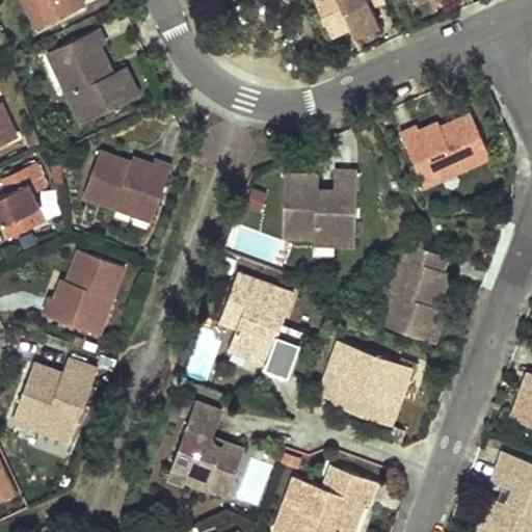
[(23,0),(24,1),(26,0),(35,0),(47,23),(83,6),(80,0),(23,0)]
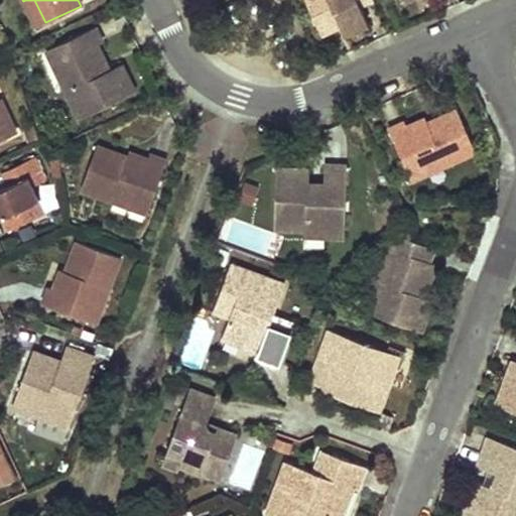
[(45,22),(34,0),(25,0),(23,1),(35,27),(45,22)]
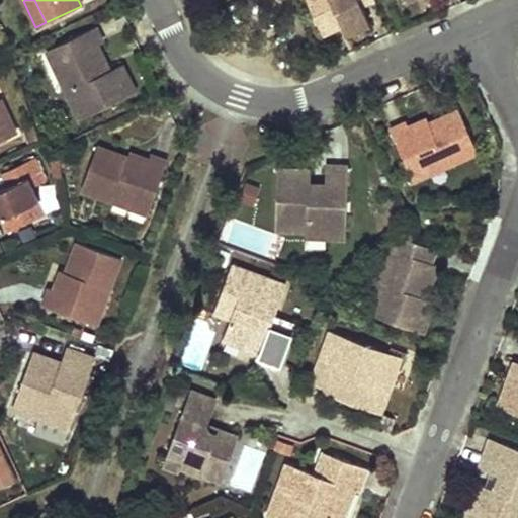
[(315,0),(308,3),(322,33),(337,27),(335,23),(340,21),(341,25),(344,32),(368,21),(364,13),(377,7),(374,0),(315,0)]
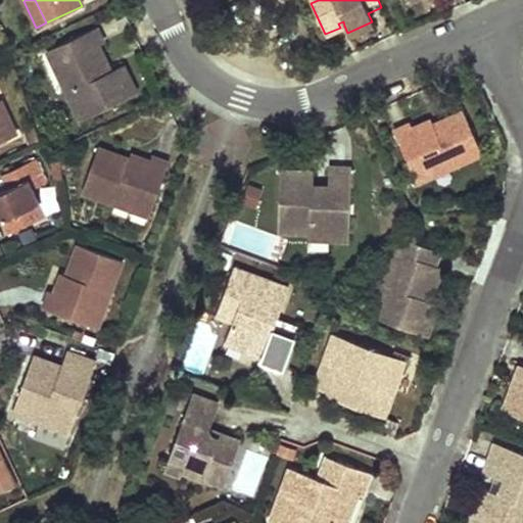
[(110,70),(105,73),(100,61),(105,59),(98,44),(102,42),(95,28),(56,46),(74,82),(68,96),(80,120),(136,93),(123,64),(110,70)]
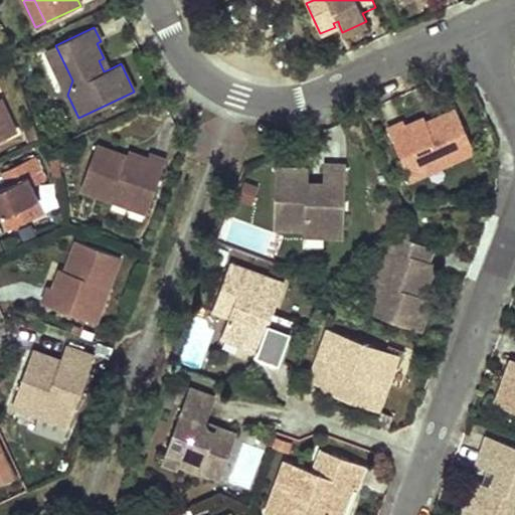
[(45,50),(67,95),(72,80),(55,45),(45,50)]
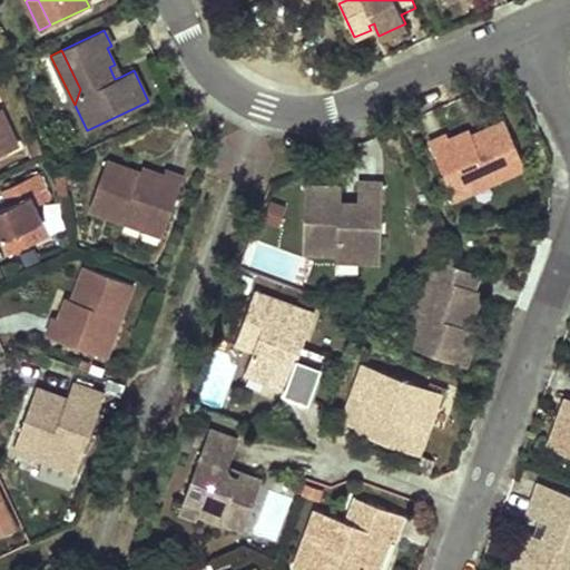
[(115,65),(109,67),(115,79),(120,77),(115,65)]
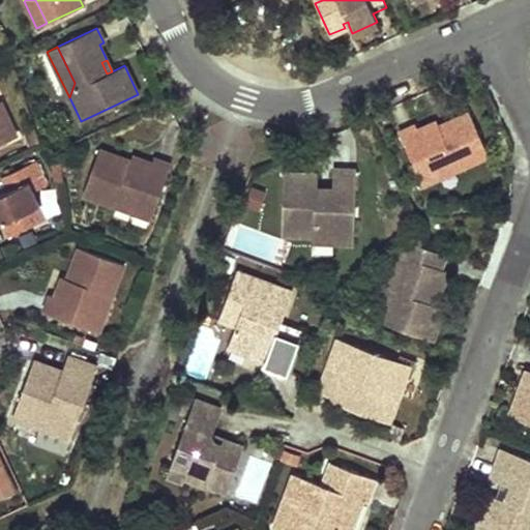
[(0,160),(23,151),(0,101),(0,160)]
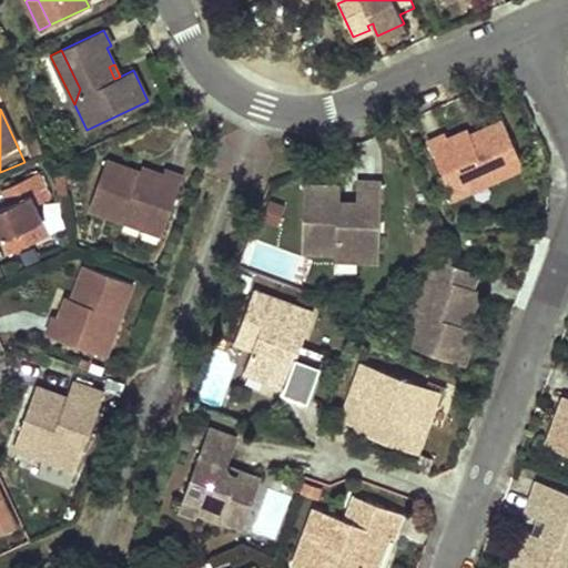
[(523,166),(503,120),(475,133),(477,138),(472,140),(470,135),(467,130),(446,140),(444,134),(427,142),(449,193),(487,176),(489,182),(523,166)]
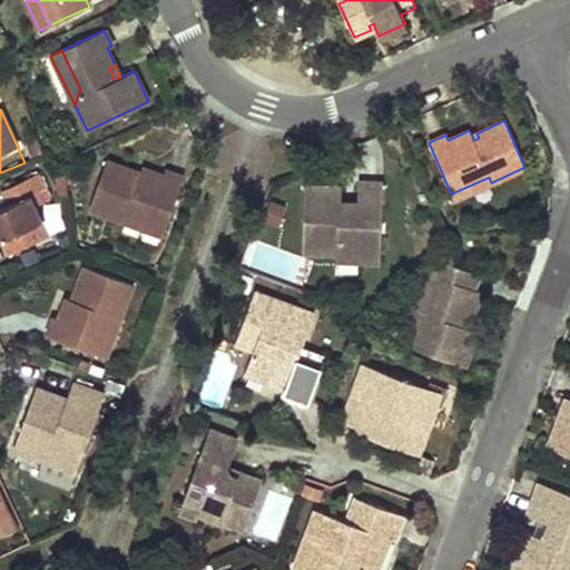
[(31,157),(42,153),(37,138),(26,141),(31,157)]
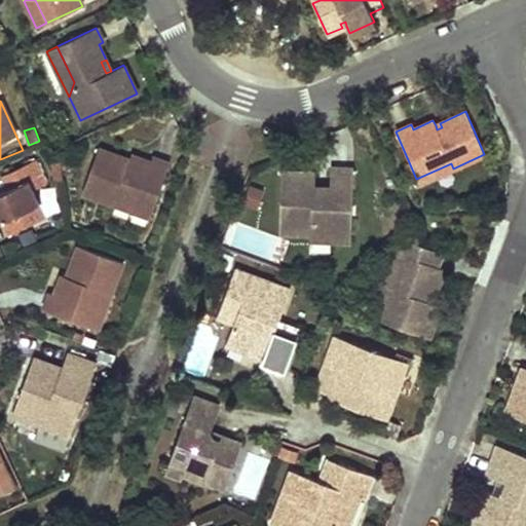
[(129,160),(98,148),(82,192),(114,204),(115,199),(151,213),(170,163),(152,157),(151,162),(130,155),(129,160)]
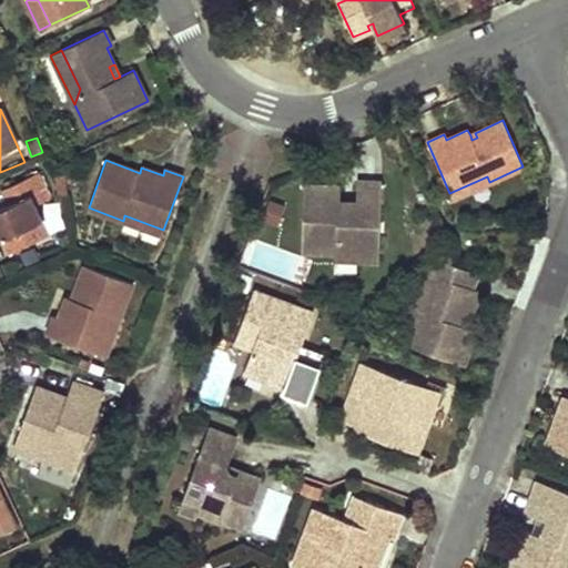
[(0,208),(0,240),(1,240),(8,254),(40,239),(33,225),(42,220),(36,205),(50,199),(39,173),(9,188),(16,202),(8,205),(0,208)]
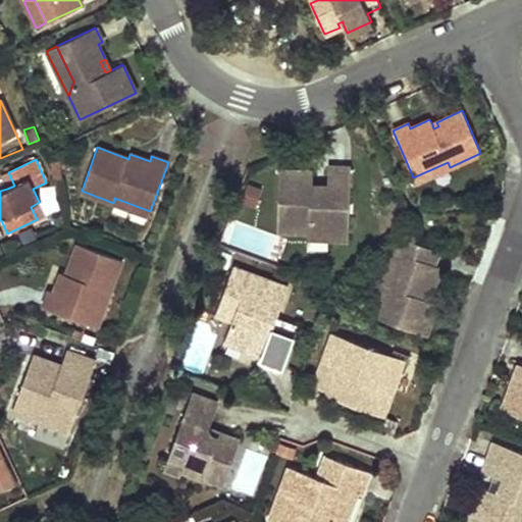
[(53,179),(62,177),(59,162),(51,163),(53,179)]
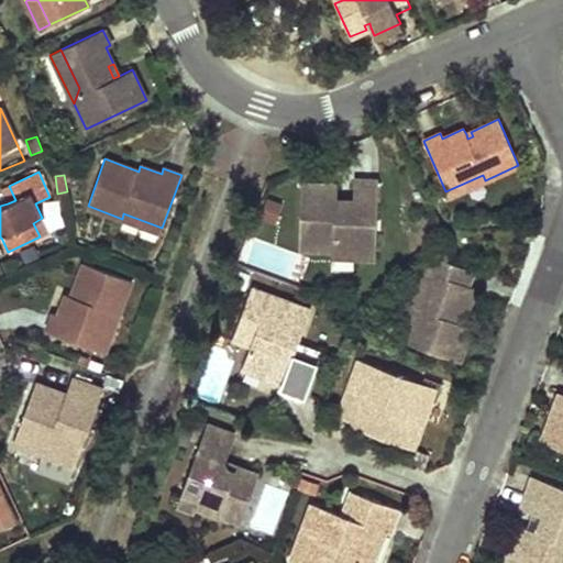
[(483,175),(445,191),(449,197),(485,180),(483,175)]
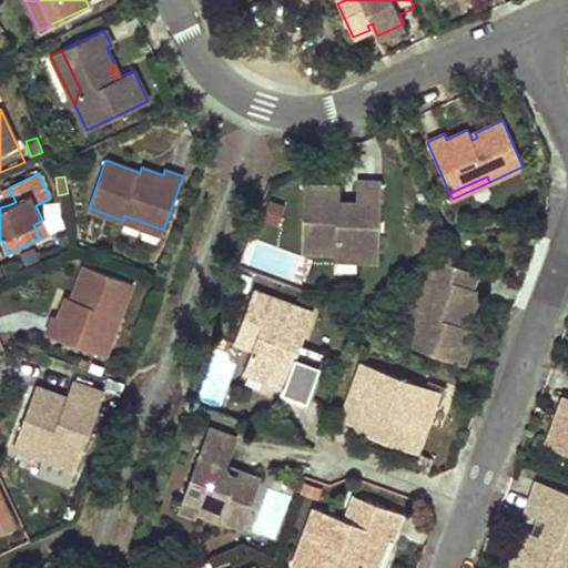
[(355,181),(355,199),(354,213),(338,213),(340,199),(340,186),(303,185),(301,253),(334,254),(334,261),(358,261),(358,252),(377,252),(381,182),(355,181)]
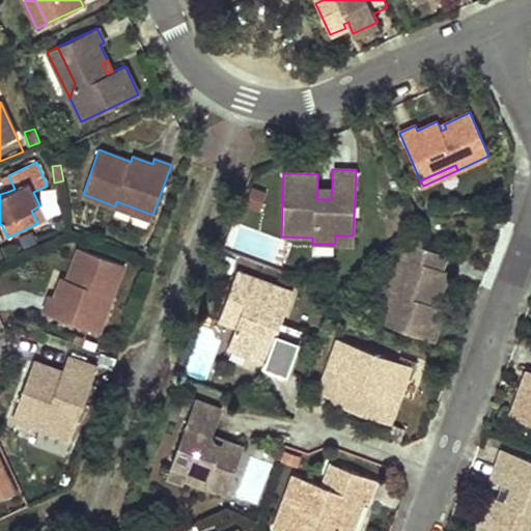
[(15,189),(8,175),(1,178),(7,192),(15,189)]
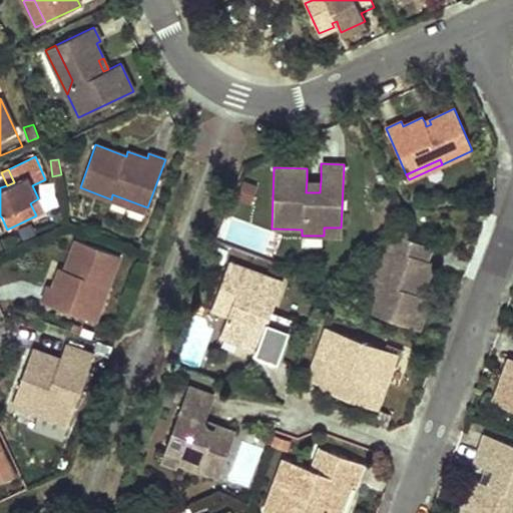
[(320,192),(321,179),(307,179),(306,192),(320,192)]
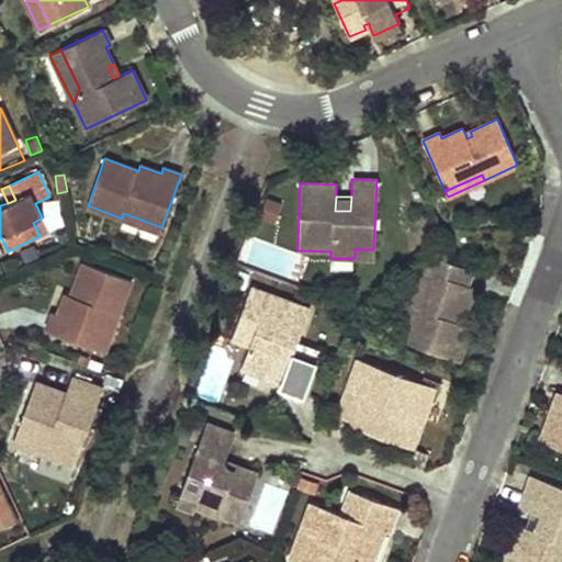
[(123,213),(122,218),(160,232),(161,227),(123,213)]
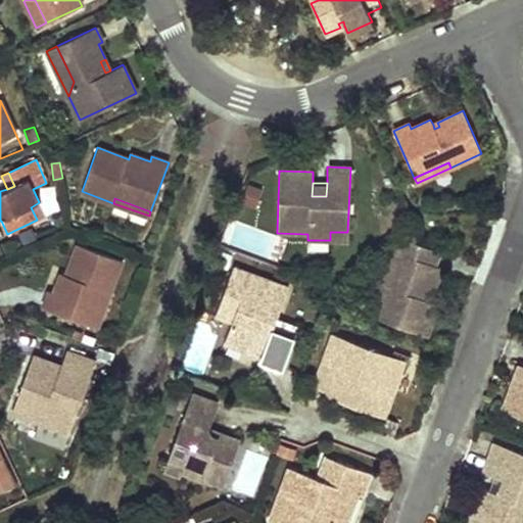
[(37,220),(45,216),(39,202),(31,207),(37,220)]
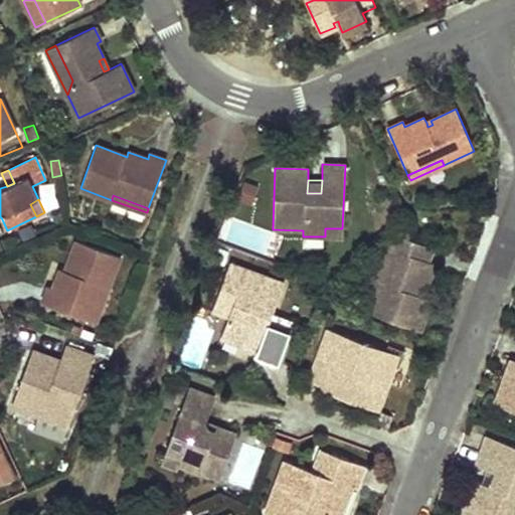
[(342,228),(325,228),(325,236),(342,237),(342,228)]
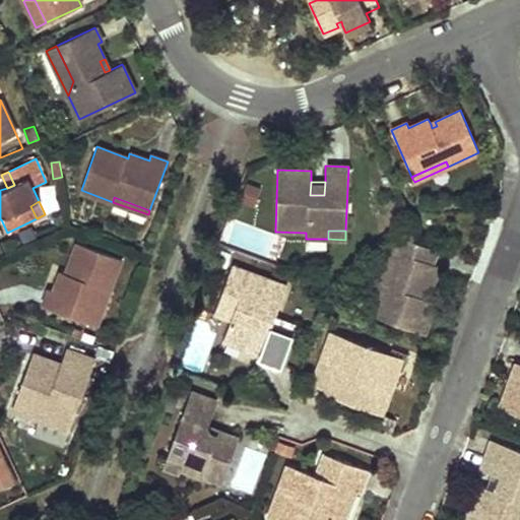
[(387,266),(369,314),(425,335),(436,304),(433,303),(427,300),(424,299),(417,297),(420,288),(427,290),(430,291),(439,266),(432,264),(437,251),(397,236),(392,251),(400,255),(395,269),(387,266)]
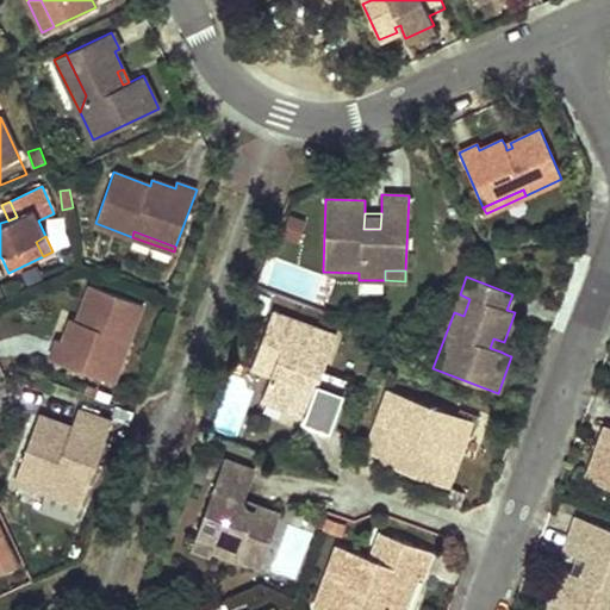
[(128,341),(142,304),(91,286),(78,321),(72,319),(63,342),(57,340),(50,359),(107,380),(123,340),(128,341)]
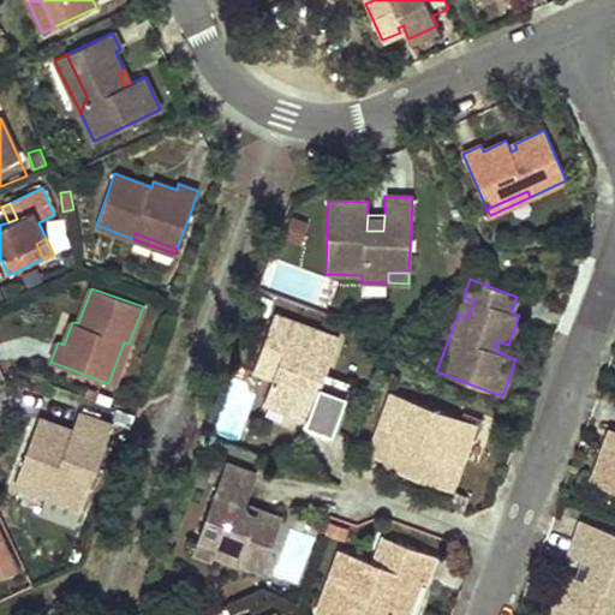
[(473,302),(464,297),(458,315),(467,318),(473,302)]
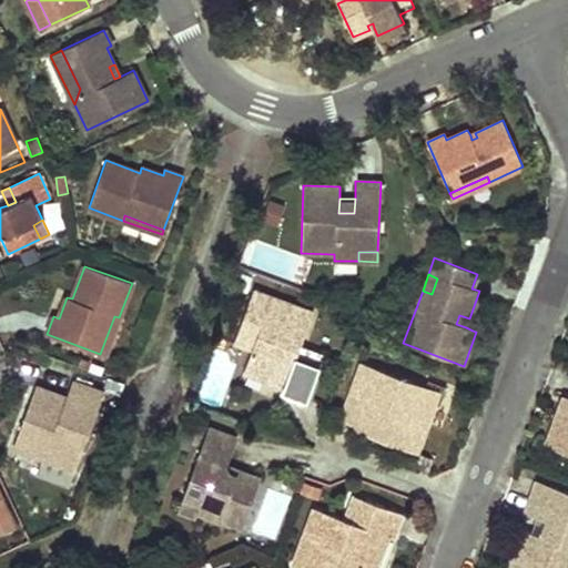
[(313,313),(254,292),(239,333),(256,340),(253,348),(244,372),(284,386),(282,392),(307,401),(321,365),(296,356),(301,345),(313,313)]
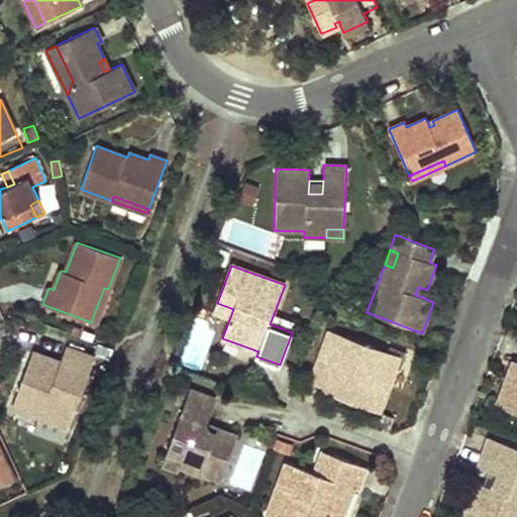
[(424,289),(418,287),(415,295),(421,297),(424,289)]
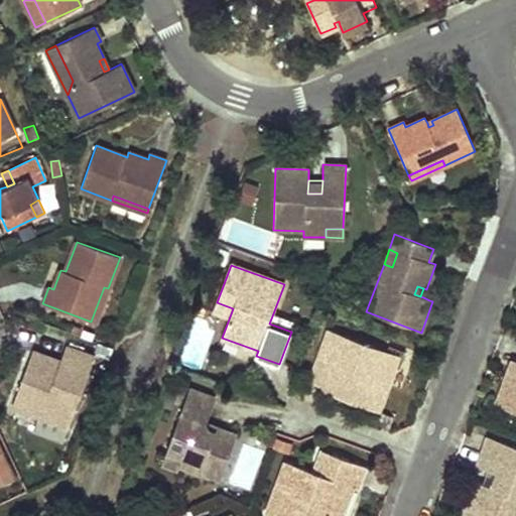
[(96,324),(108,288),(104,287),(91,321),(96,324)]
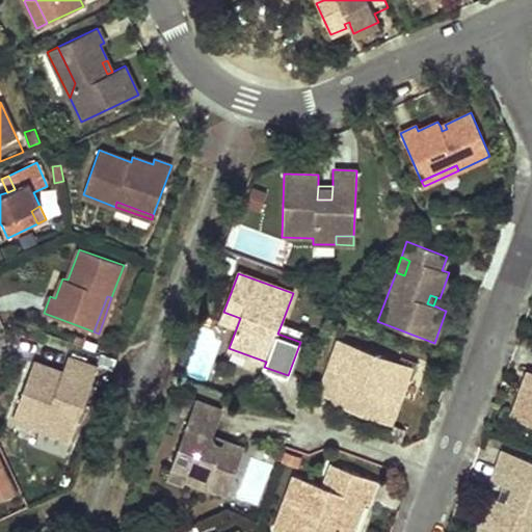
[(240,318),(223,312),(220,320),(237,326),(240,318)]
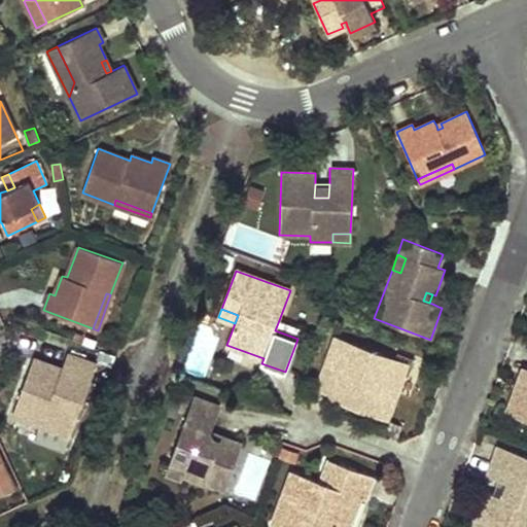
[(302,328),(279,320),(275,330),(297,339),(302,328)]
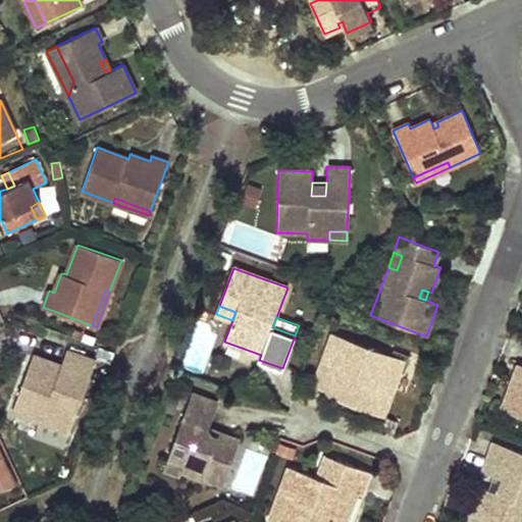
[(392,355),(332,333),(322,362),(336,367),(345,370),(342,378),(333,375),(326,396),(381,416),(399,370),(386,366),(392,355)]
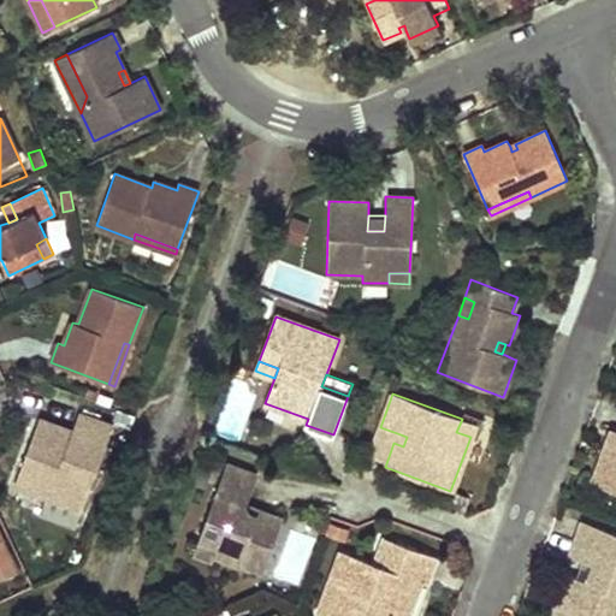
[(39,419),(15,485),(67,505),(73,491),(87,496),(112,427),(78,415),(72,432),(69,442),(59,438),(63,428),(39,419)]
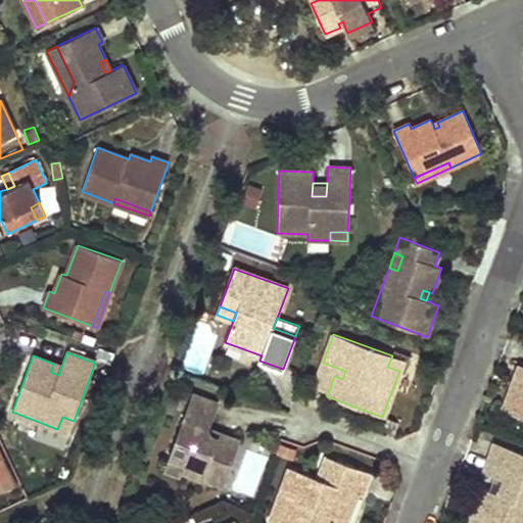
[(403,361),(392,355),(387,367),(399,371),(403,361)]
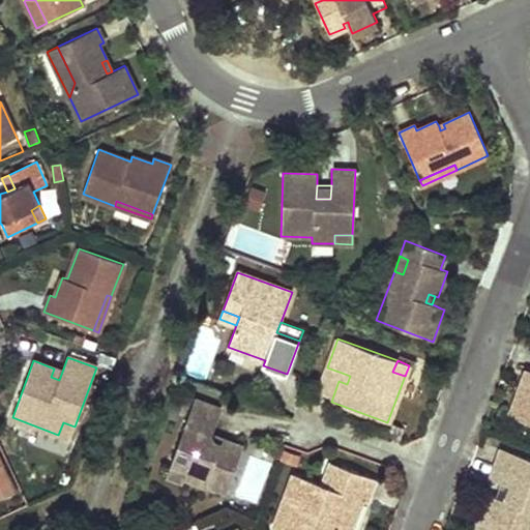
[(54,369),(51,377),(59,380),(62,372),(54,369)]
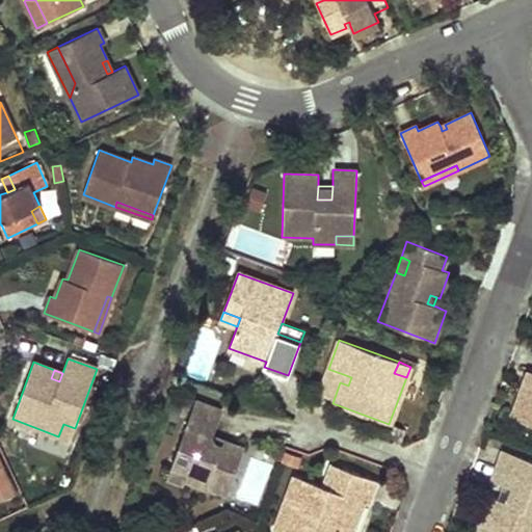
[(351,377),(343,374),(340,382),(348,386),(351,377)]
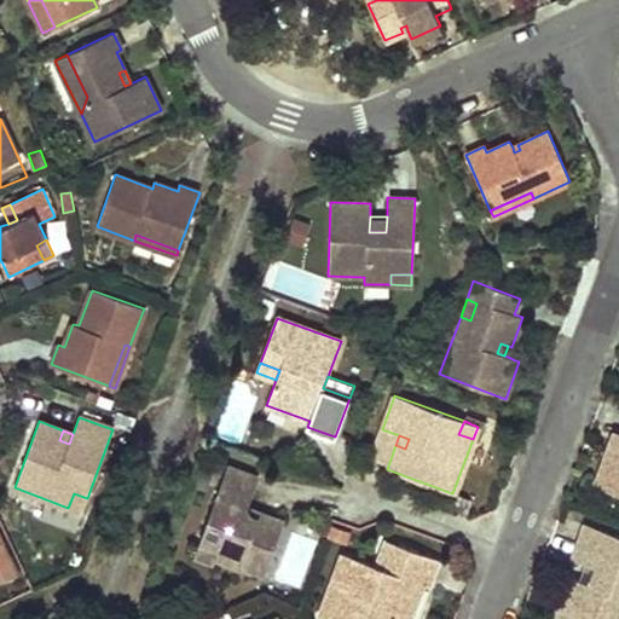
[(617,485),(614,493),(618,495),(618,445),(611,443),(597,478),(617,485)]
